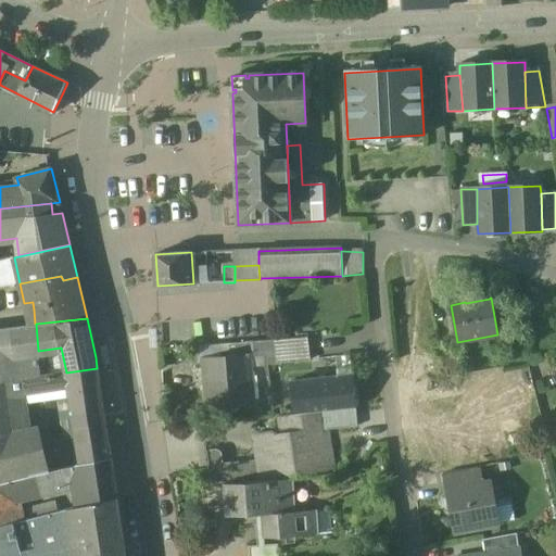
[(35,324),(0,328),(0,381),(41,376),(38,351),(36,324),(35,324)]
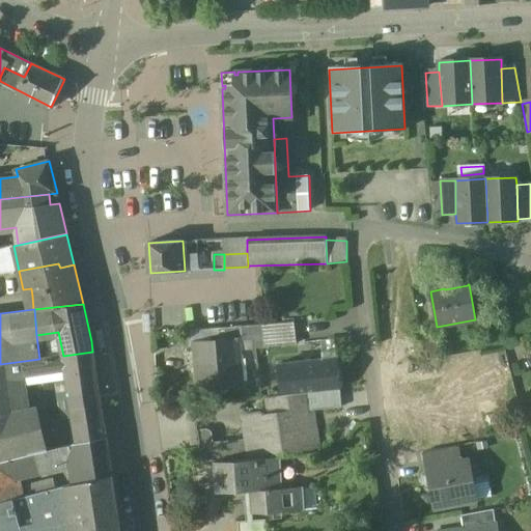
[(294,323),(263,326),(266,343),(283,341),(284,345),(297,344),(294,323)]
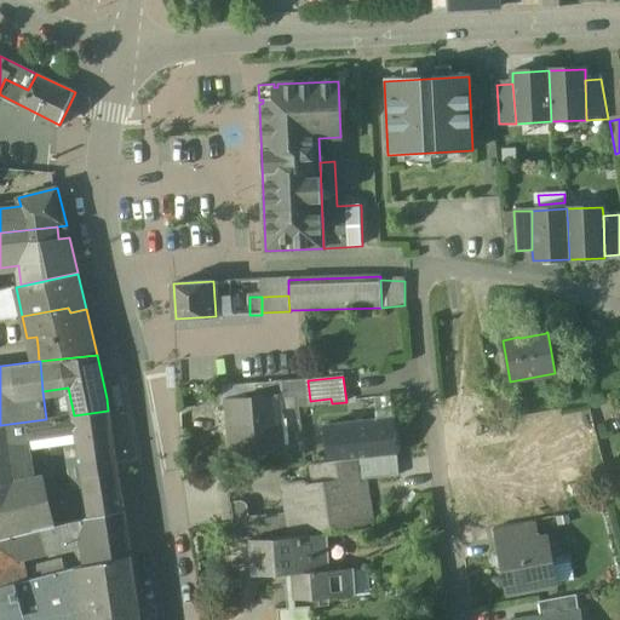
[(308,380),(282,382),(283,399),(297,397),(298,408),(311,407),(310,401),(308,380)]
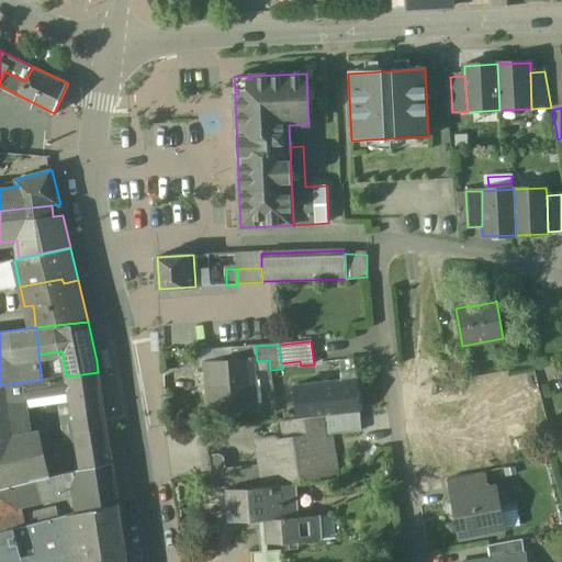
[(251,360),(206,363),(211,414),(256,409),(251,360)]
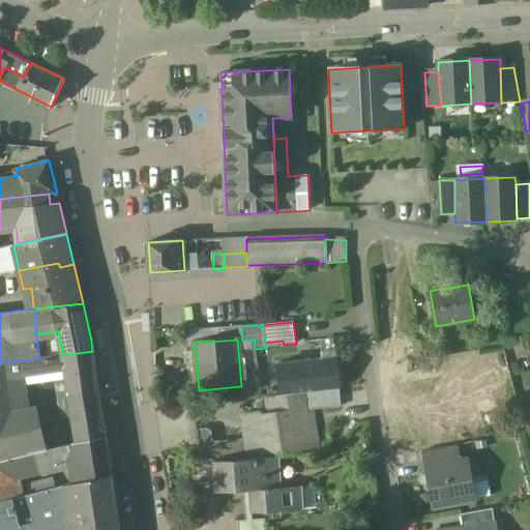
[(63,355),(55,356),(56,373),(57,373),(57,372),(66,371),(70,396),(98,392),(92,351),(63,355)]
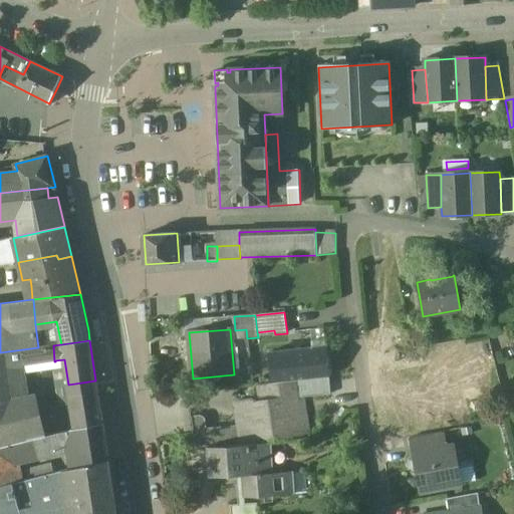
[(38,347),(0,352),(0,402),(26,396),(22,366),(54,361),(53,345),(38,347)]
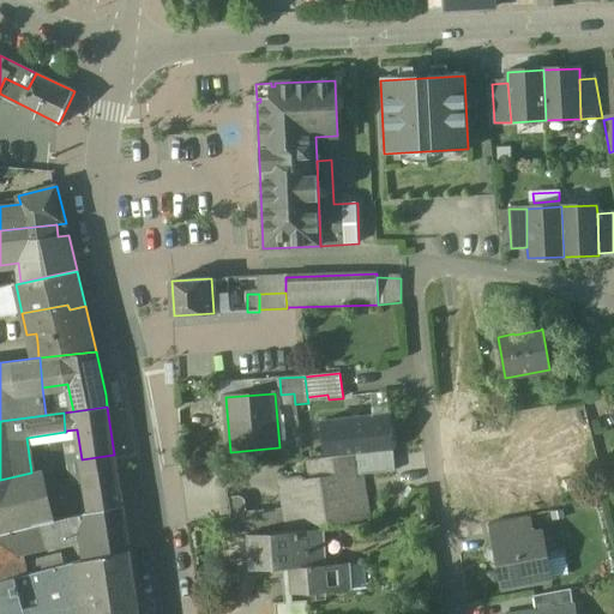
[(390,415),(321,423),(325,458),(357,455),(393,450),(390,415)]
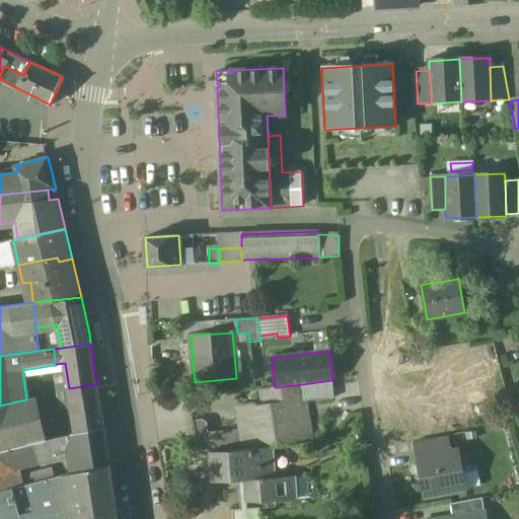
[(480,360),(465,361),(469,392),(484,391),(480,360)]
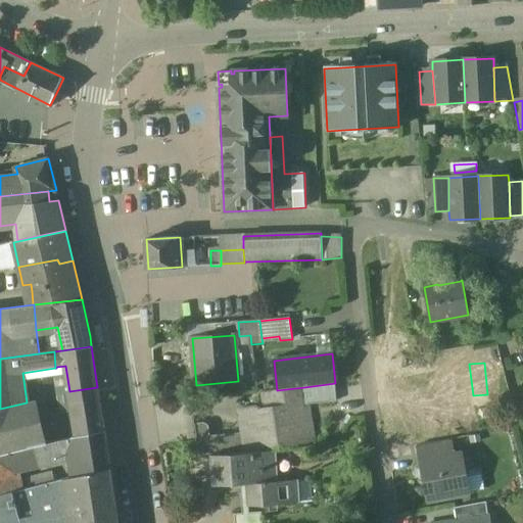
[(335,383),(304,387),(307,406),(337,400),(335,383)]
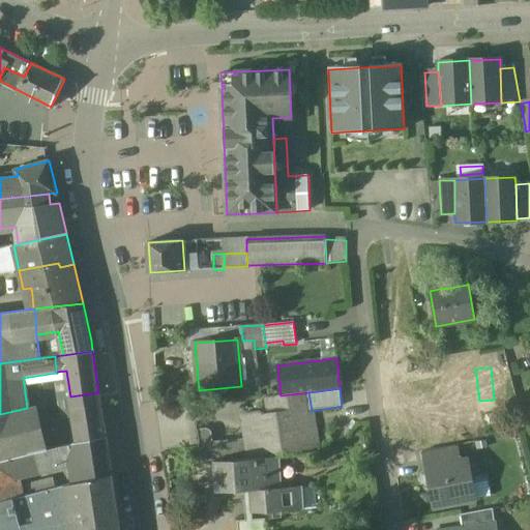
[(98,392),(70,396),(78,442),(106,437),(98,392)]
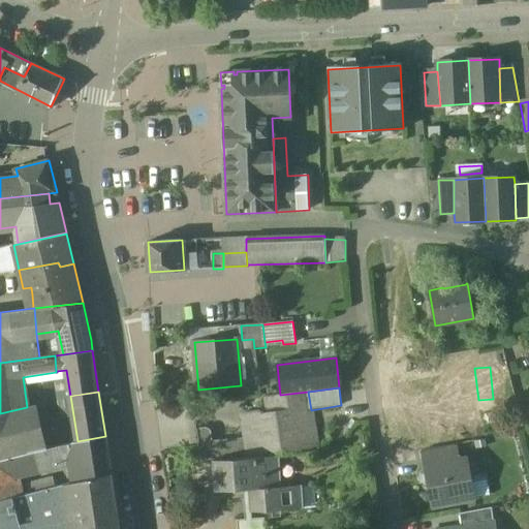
[(280,395),(266,397),(269,412),(261,413),(257,411),(245,413),(243,416),(247,439),(235,440),(237,460),(280,456),(318,453),(311,410),(308,392),(280,395)]
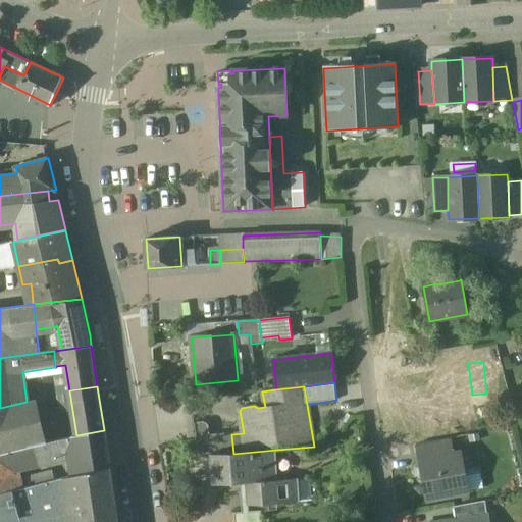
[(0,408),(0,454),(10,452),(37,445),(28,402),(27,402),(0,408)]
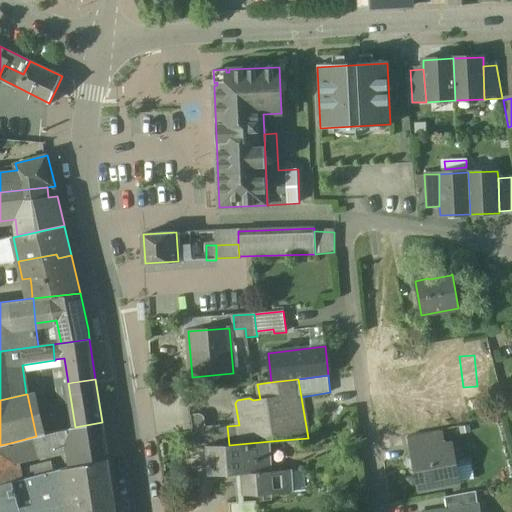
[(227,426),(205,428),(204,419),(197,415),(189,416),(193,446),(195,445),(196,447),(206,445),(206,446),(229,445),(227,426)]
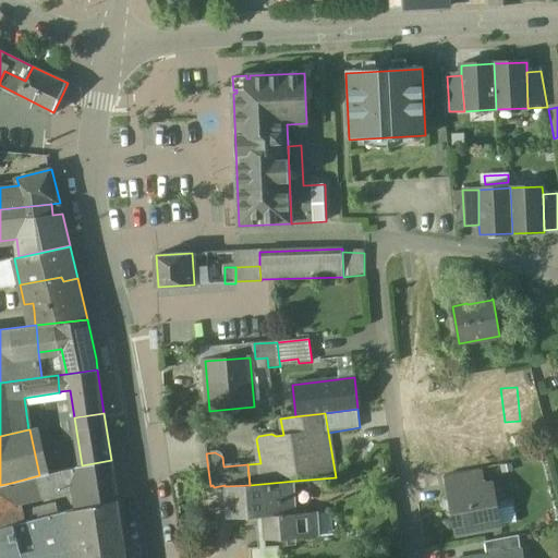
[(80,465),(71,468),(73,484),(77,509),(89,506),(118,500),(111,460),(82,465),(80,465)]
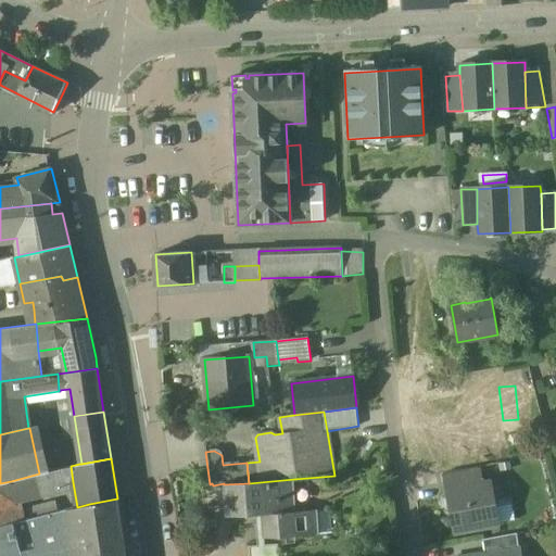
[(39,474),(11,481),(15,495),(73,482),(71,466),(39,474)]
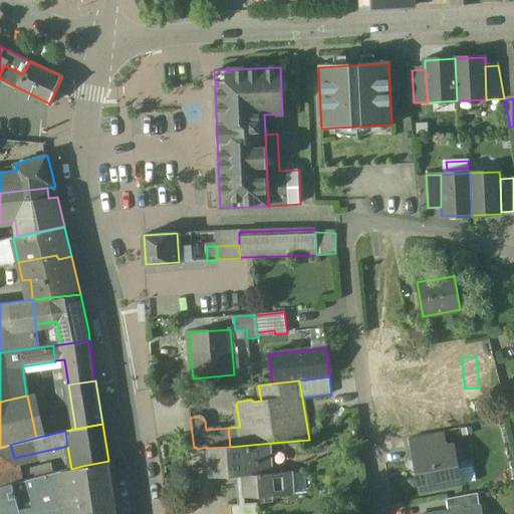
[(443,432),(412,438),(414,454),(446,448),(443,432)]
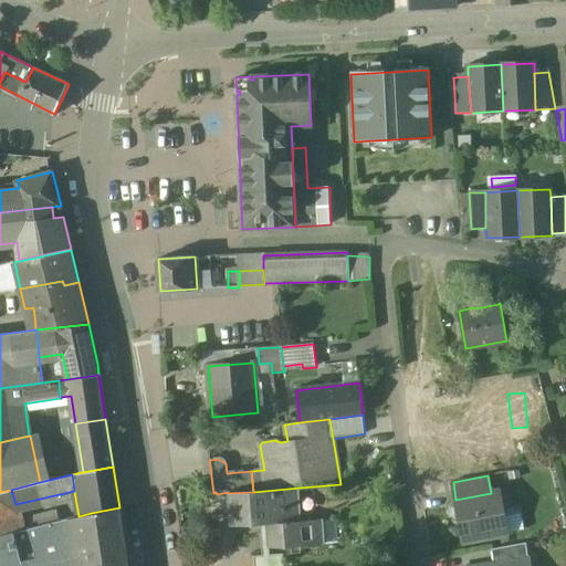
[(228,493),(228,494),(230,526),(266,523),(269,547),(326,543),(324,519),(303,520),(300,488),(228,493)]
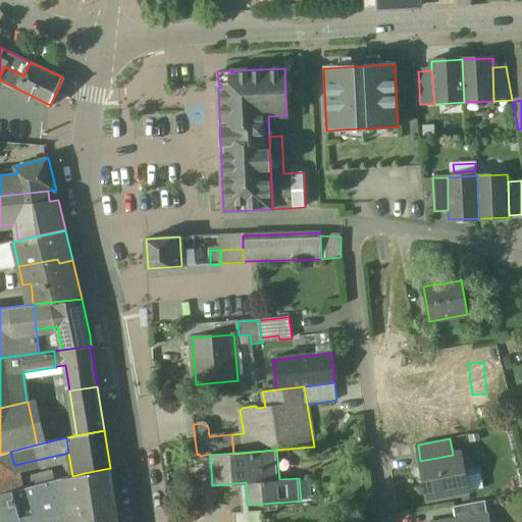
[(0,454),(0,494),(14,491),(20,489),(14,465),(10,452),(0,454)]
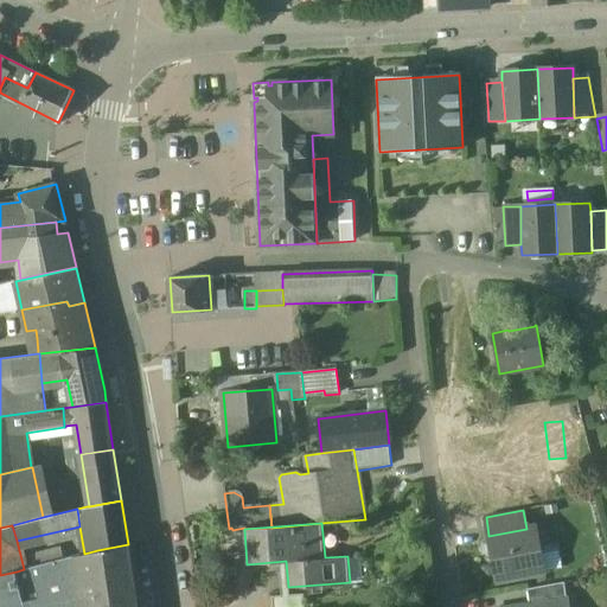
[(526,529),(489,536),(484,543),(485,551),(493,557),(497,581),(544,572),(536,526),(526,529)]
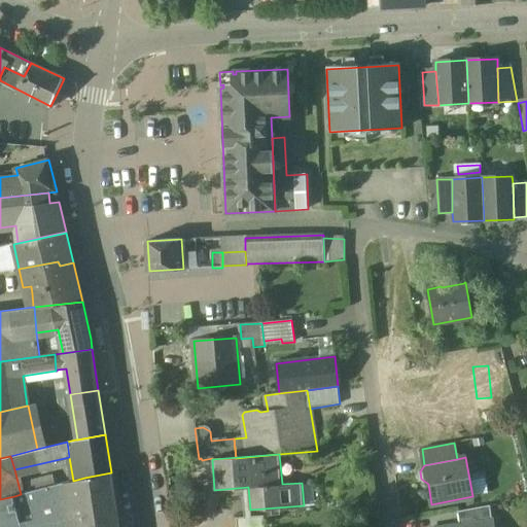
[(111,472),(84,478),(73,481),(64,484),(64,483),(35,490),(41,510),(68,502),(71,526),(86,526),(118,522),(115,501),(111,472)]
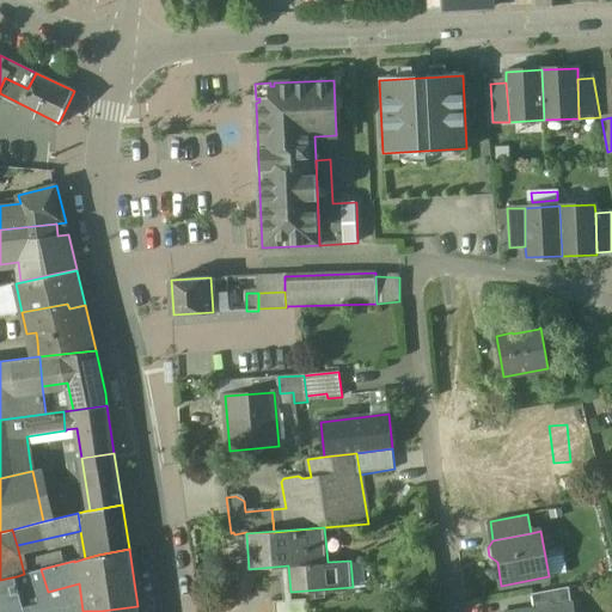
[(354,561),(355,583),(366,583),(365,561),(354,561)]
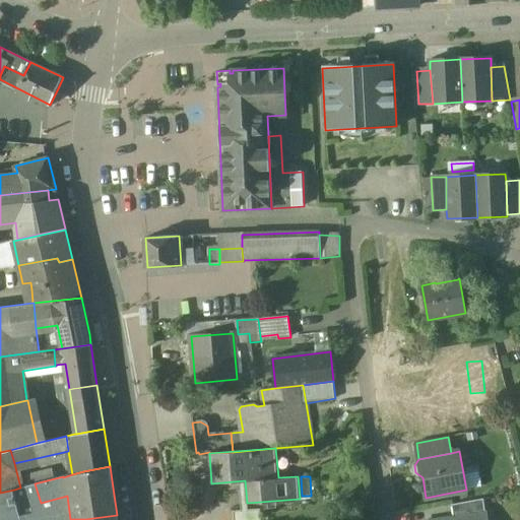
[(20,488),(14,490),(18,509),(41,503),(35,483),(20,488)]
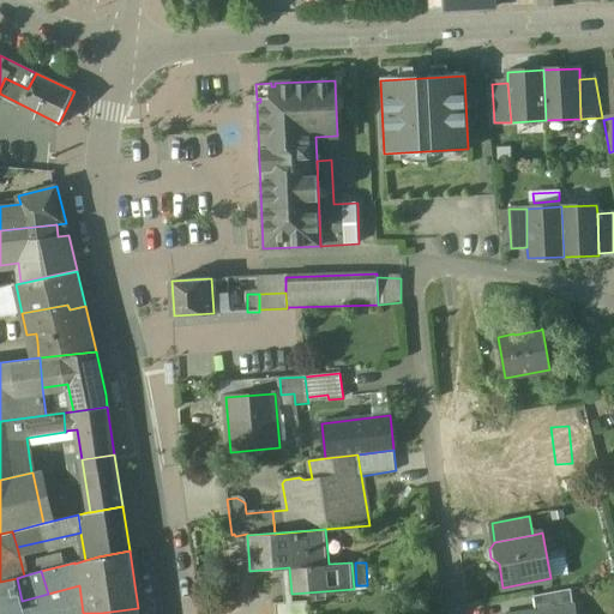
[(17,578),(0,582),(0,613),(23,608),(22,601),(17,578)]
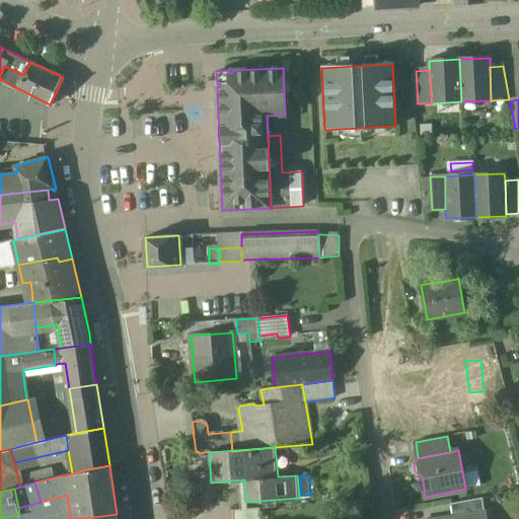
[(70,518),(67,495),(41,502),(18,508),(19,514),(0,518),(70,518)]
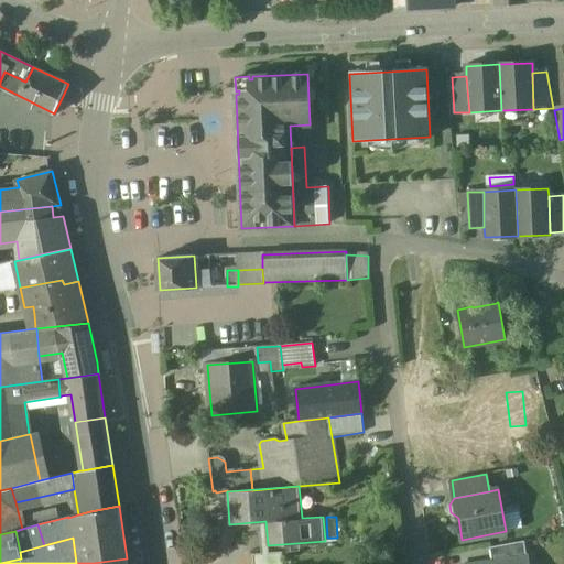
[(524,541),(490,548),(492,562),(527,556),(524,541)]
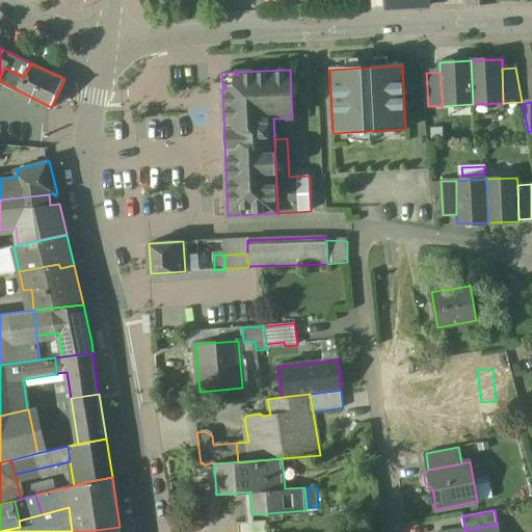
[(266,531),(266,522),(238,524),(238,531),(266,531)]
